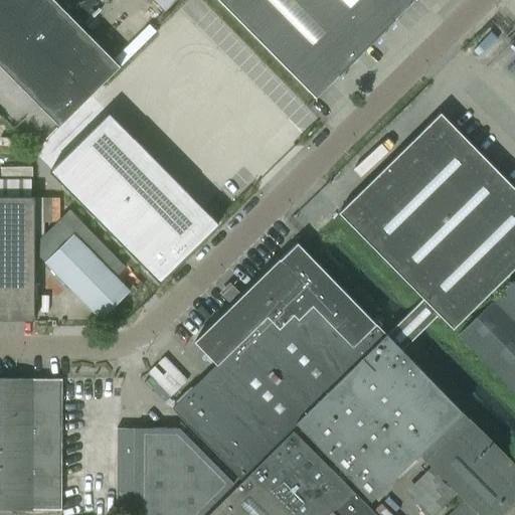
[(120,67),(52,0),(0,0),(0,65),(59,126),(120,67)]
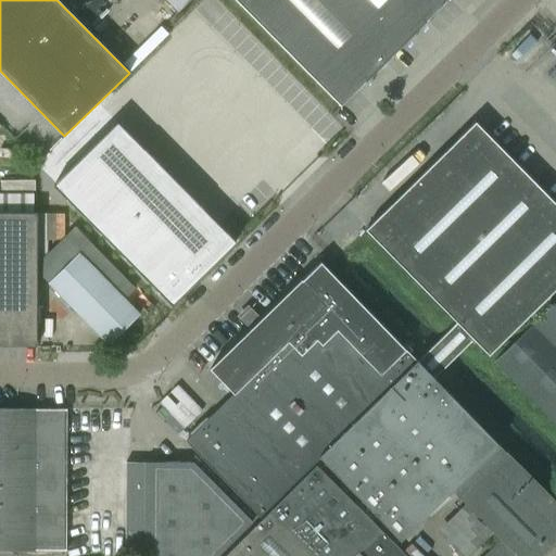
[(164,0),(177,12),(189,0),(164,0)]
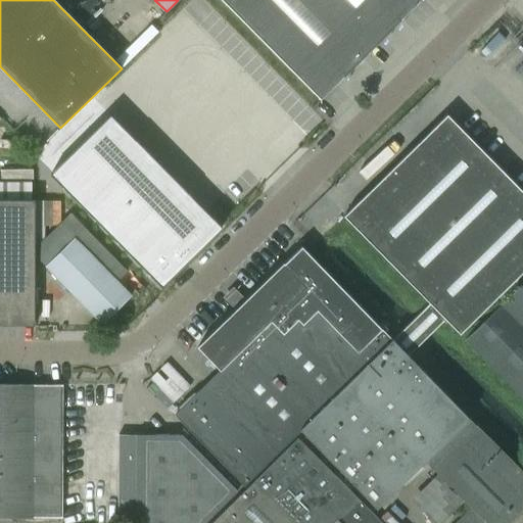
[(221,0),(320,99),(420,0),(221,0)]
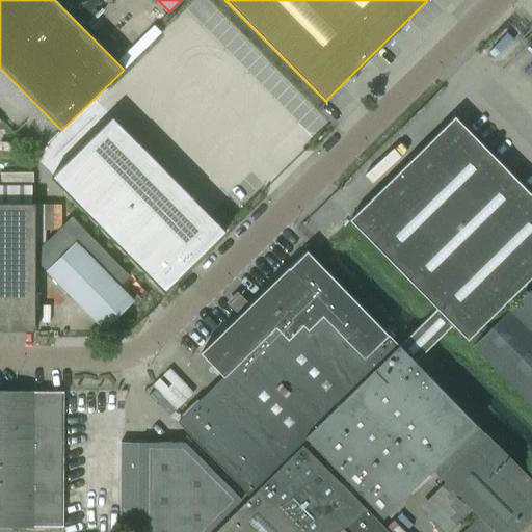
[(111,116),(50,178),(163,292),(224,232),(111,116)]
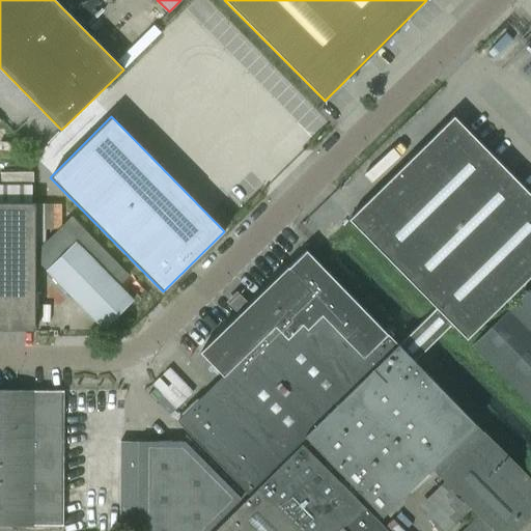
[(407,353),(444,316),(466,339),(530,274),(530,195),(453,116),(348,219),(436,308),(398,344),(312,256),(306,250),(305,249),(248,305),(241,298),(232,306),(240,313),(200,352),(223,375),(176,421),(248,494),(305,437),(383,515),(431,468),(436,472),(479,427),(476,424),(407,353)]
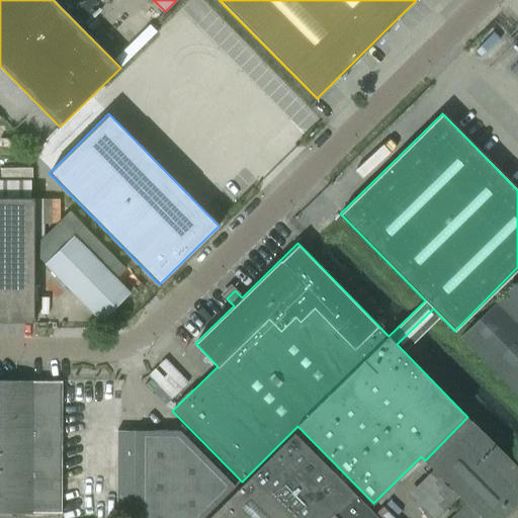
[(0,321),(34,322),(34,197),(0,197),(0,321)]
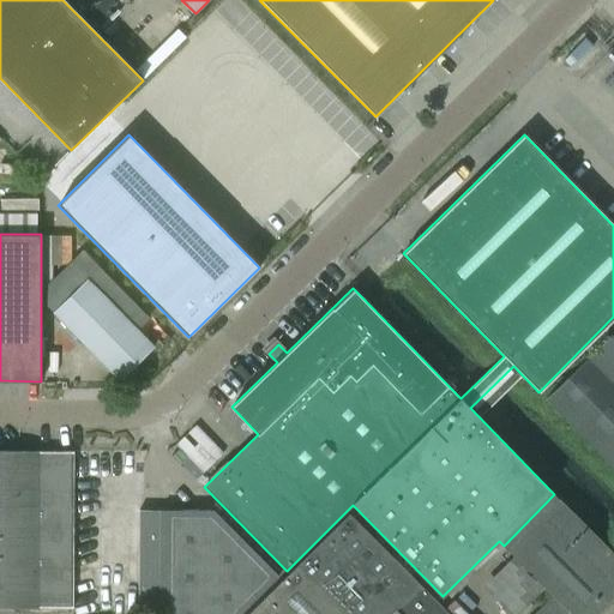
[(86,278),(53,312),(120,380),(154,347),(86,278)]
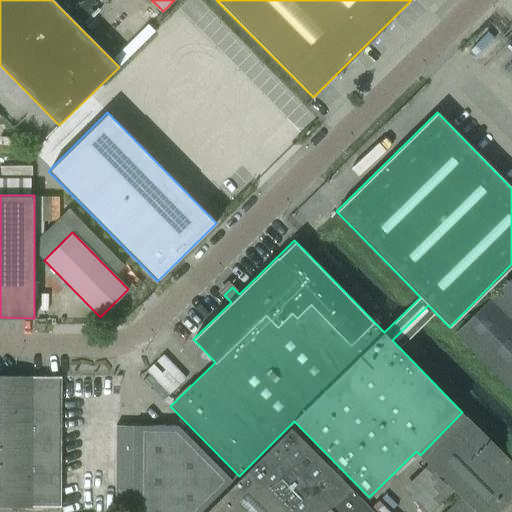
[(511,276),(454,332),(511,390),(511,276)]
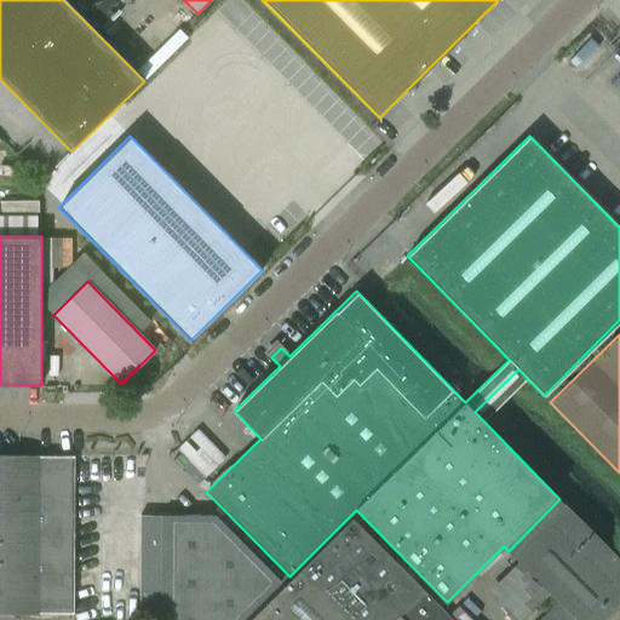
[(176,447),(204,475),(224,455),(196,426),(176,447)]
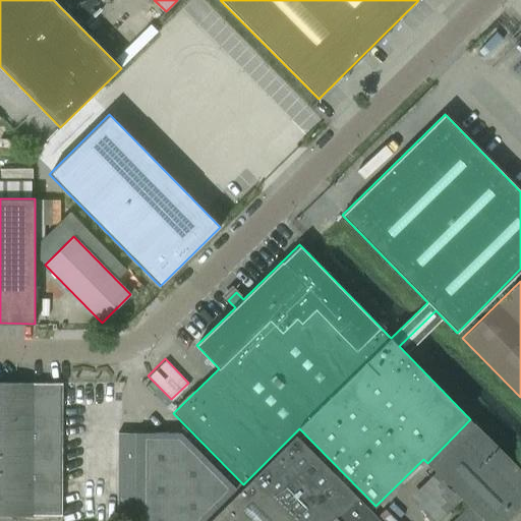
[(0,382),(0,514),(61,515),(59,384),(33,384),(34,383),(0,382)]
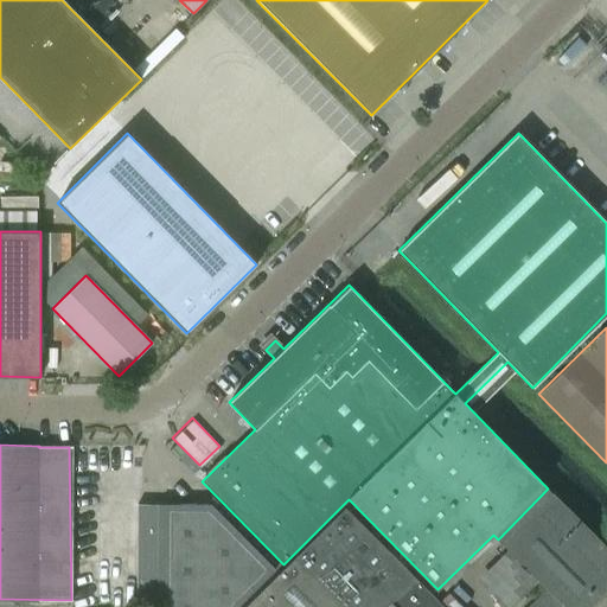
[(589,606),(606,589),(606,548),(553,492),(551,493),(548,489),(498,540),(545,589),(528,606),(589,606)]
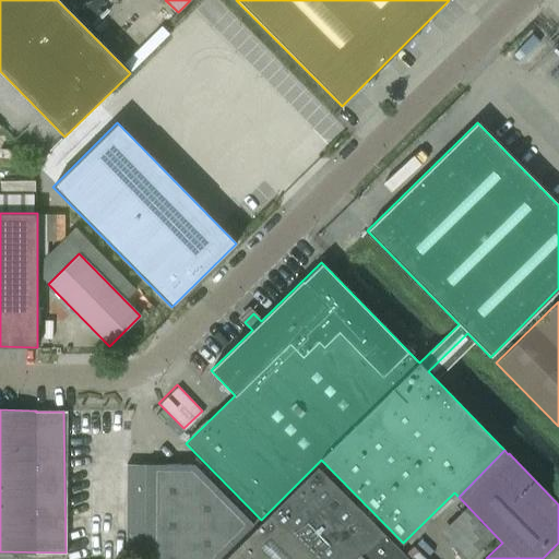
[(128,464),(128,552),(138,552),(145,552),(144,558),(218,558),(253,524),(194,464),(138,464),(128,464)]
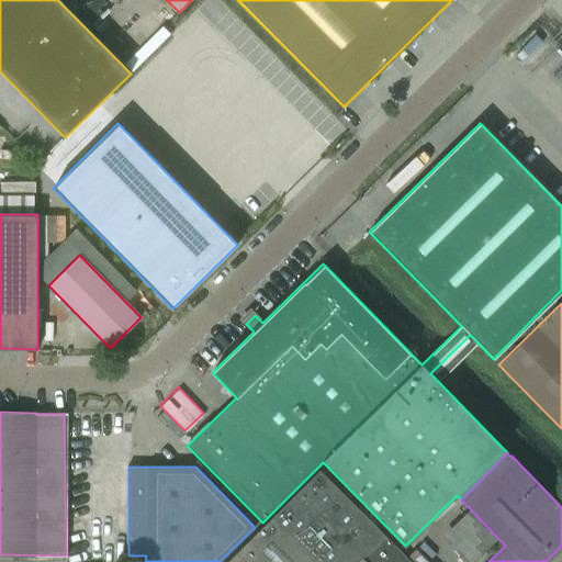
[(319,470),(272,517),(316,561),(358,561),(361,560),(363,561),(409,561),(404,555),(319,470)]
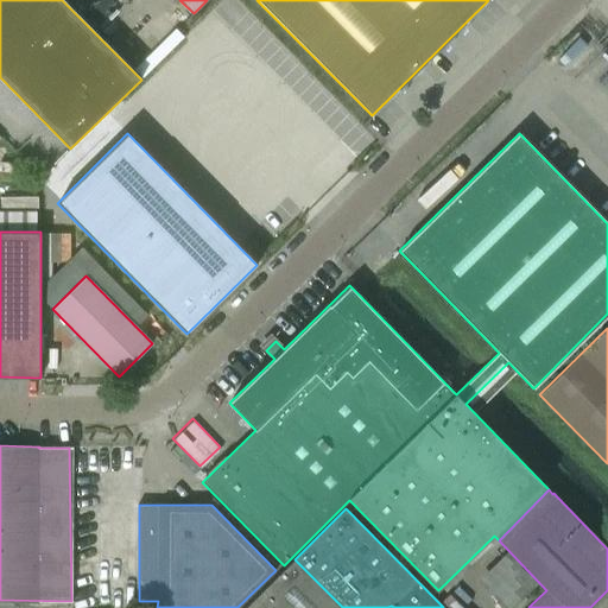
[(342,607),(295,559),(245,607),(342,607)]
